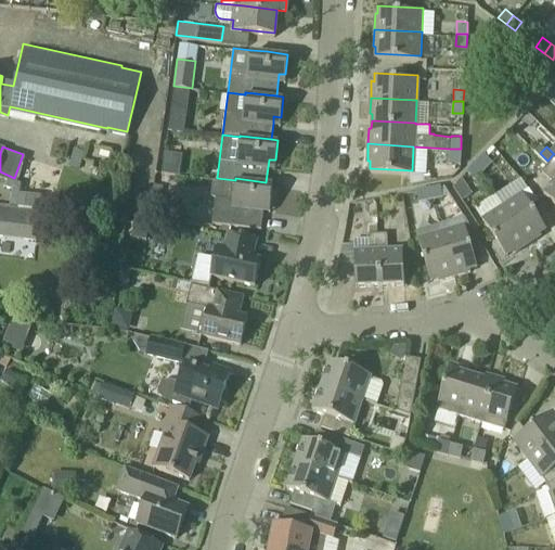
[(169,148),(165,167),(181,170),(184,151),(169,148)]
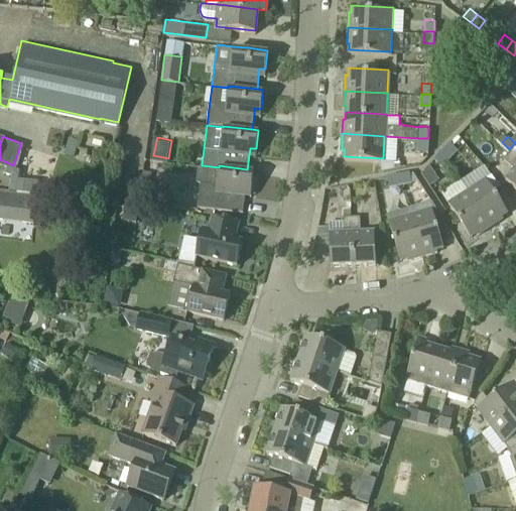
[(427,149),(428,138),(418,138),(417,148),(427,149)]
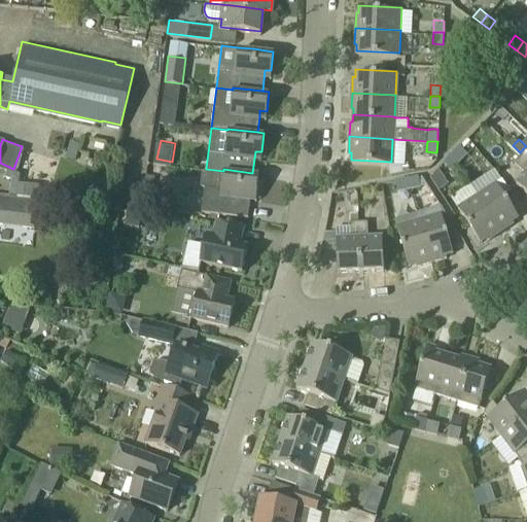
[(459,142),(451,150),(458,158),(466,149),(459,142)]
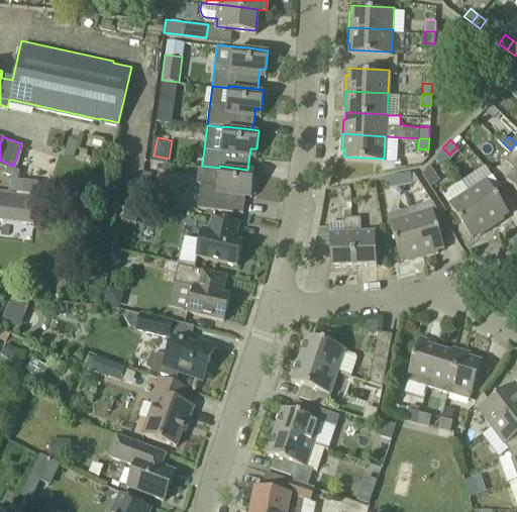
[(504,157),(504,156),(510,149),(504,143),(503,142),(502,142),(496,148),(504,157)]
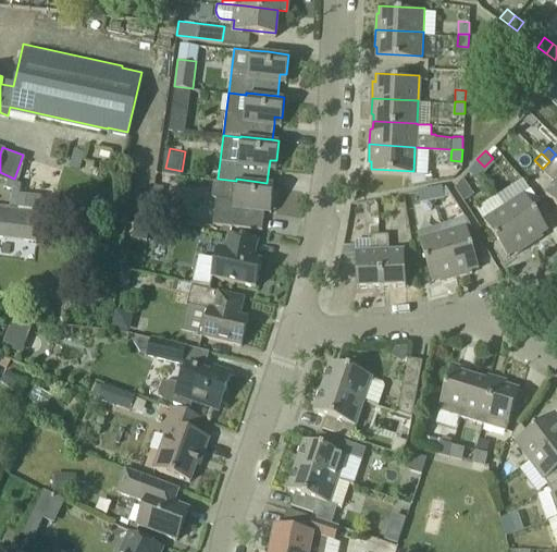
[(477,175),(484,167),(477,159),(468,168),(477,175)]
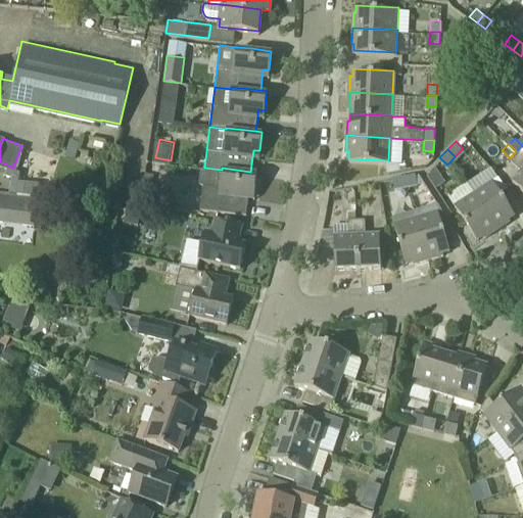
[(520,188),(522,190),(522,157),(516,151),(510,157),(521,169),(511,179),(520,188)]
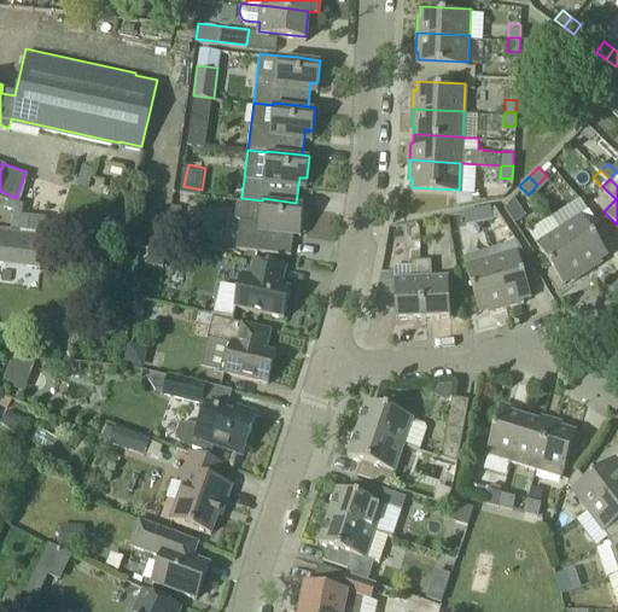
[(12,226),(19,226),(45,229),(46,215),(22,211),(23,200),(7,198),(6,207),(15,208),(12,226)]
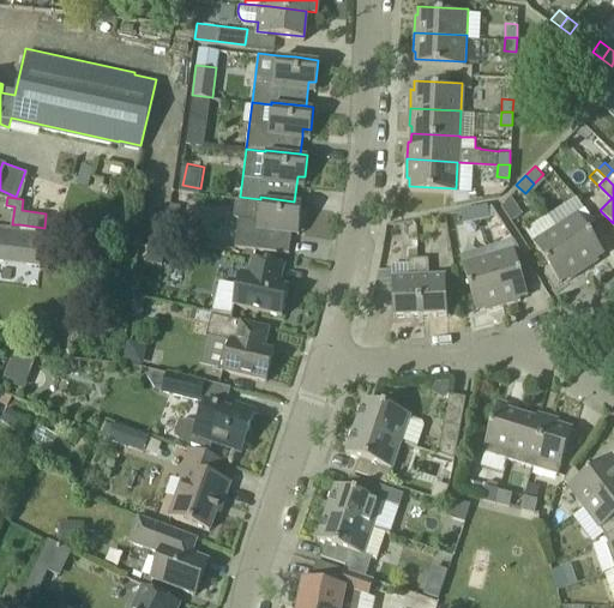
[(238,215),(235,244),(265,247),(288,250),(290,232),(292,224),(299,224),(301,202),(294,202),(260,197),(260,199),(258,217),(238,215)]
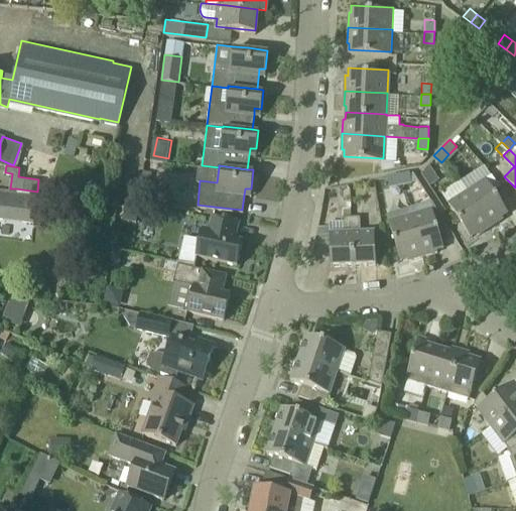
[(164,187),(149,186),(152,170),(143,168),(140,185),(139,202),(163,204),(164,187)]
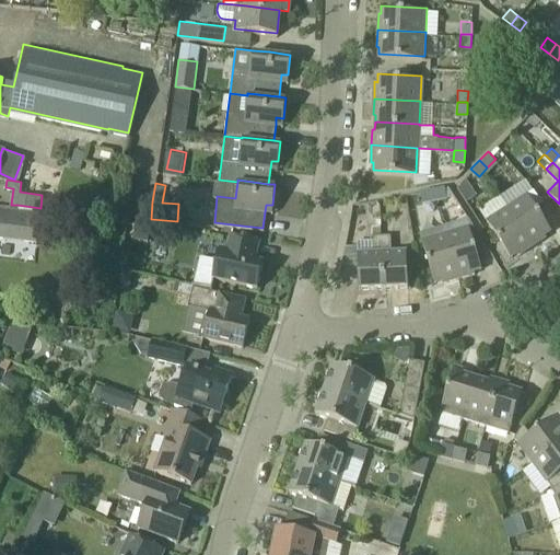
[(432,186),(434,196),(445,194),(444,184),(432,186)]
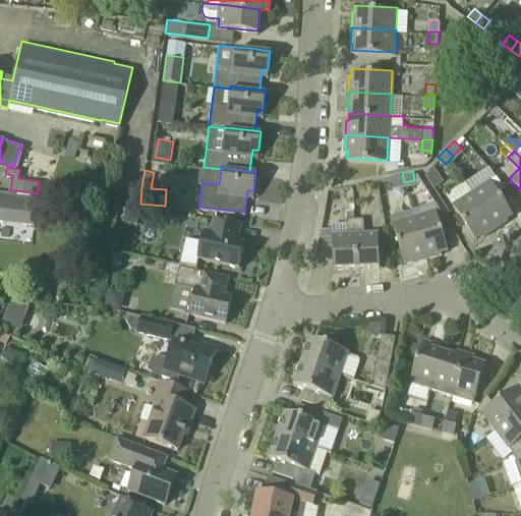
[(402,173),(391,175),(393,184),(404,182),(402,173)]
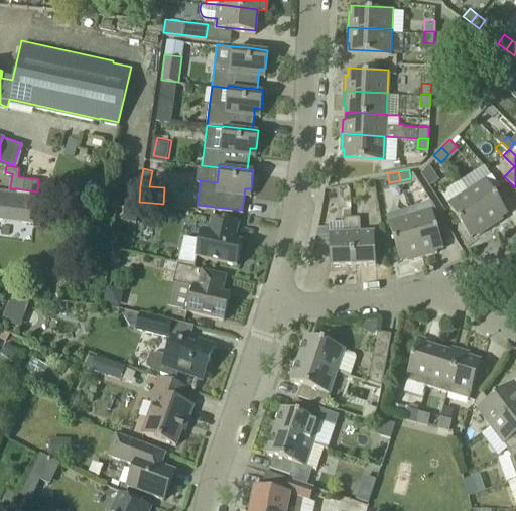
[(467,188),(490,224),(502,216),(501,214),(507,210),(486,176),(467,188)]
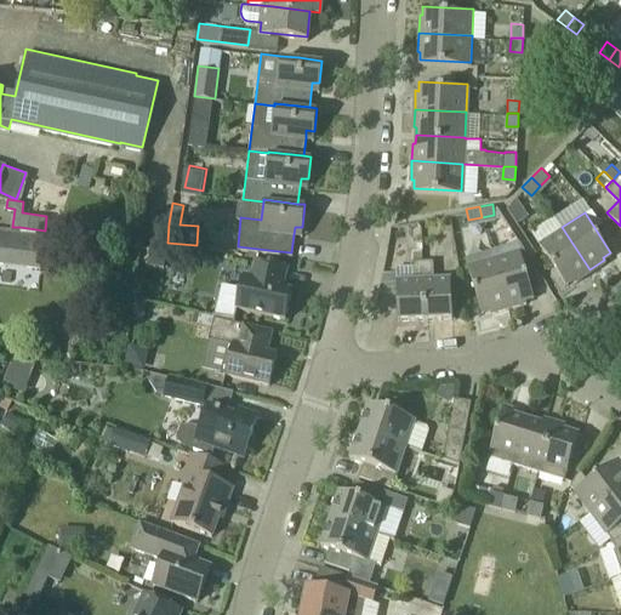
[(562,227),(553,214),(530,228),(539,241),(552,262),(565,282),(573,277),(574,279),(590,269),(562,227)]
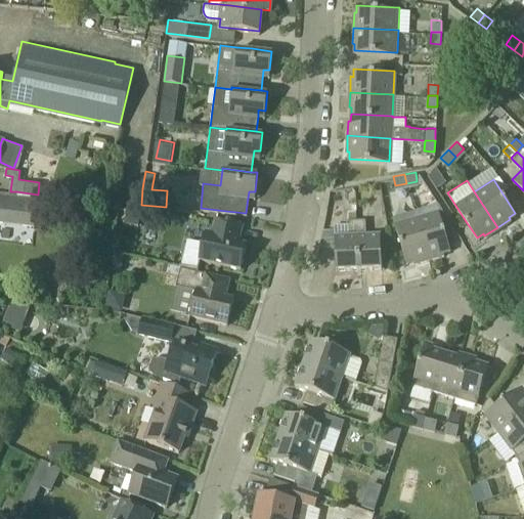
[(0,199),(0,217),(20,220),(33,222),(37,197),(22,193),(20,202),(0,199)]
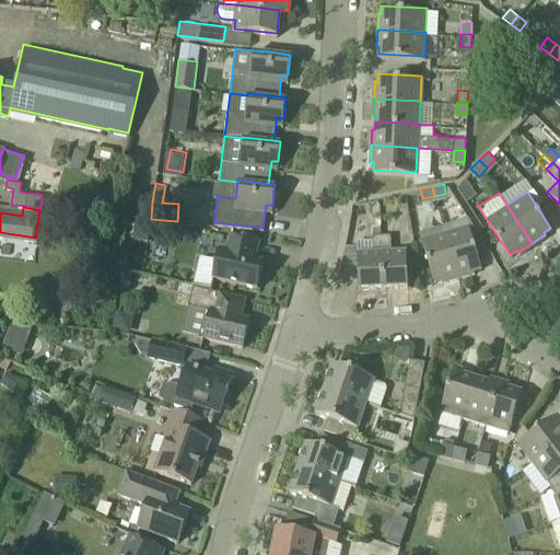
[(444,230),(443,222),(419,230),(421,236),(428,258),(434,279),(441,277),(442,280),(458,275),(444,230)]
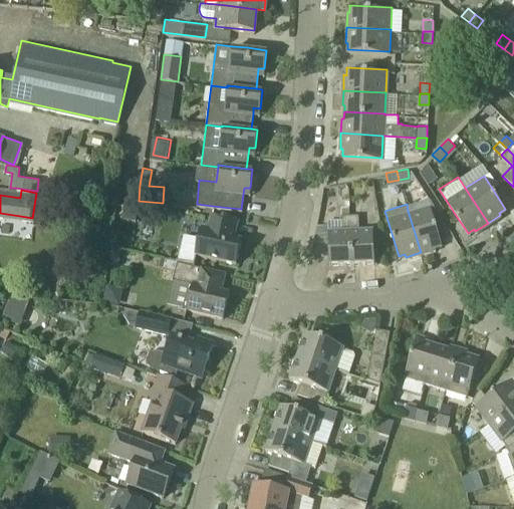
[(408,211),(421,252),(435,248),(435,246),(441,244),(436,224),(430,204),(408,211)]
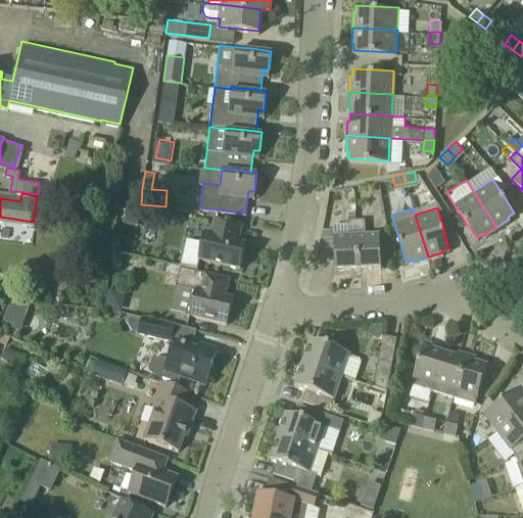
[(197,267),(199,256),(240,267),(245,241),(237,240),(242,222),(216,216),(212,230),(204,228),(202,240),(186,237),(180,263),(197,267)]
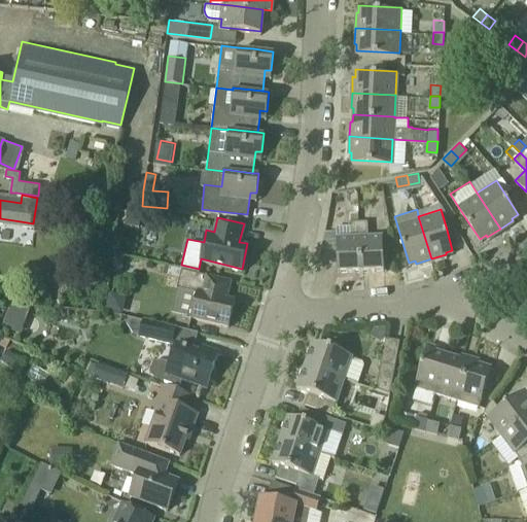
[(367,218),(358,219),(360,269),(384,268),(383,247),(382,233),(369,234),(367,218)]
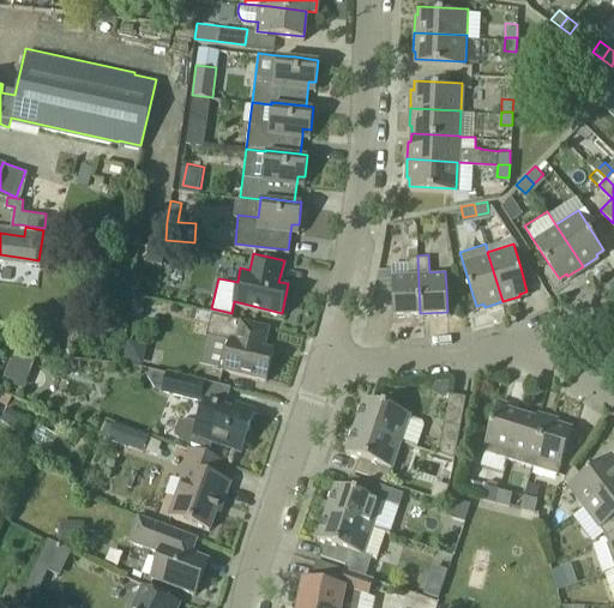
[(408,260),(391,260),(391,266),(391,275),(393,314),(420,313),(417,256),(407,256),(408,260)]
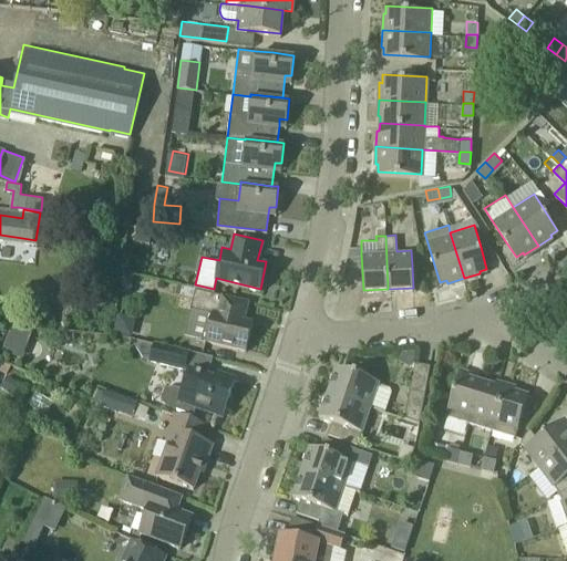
[(222,293),(196,288),(191,307),(212,311),(205,339),(224,343),(245,347),(253,320),(244,318),(247,300),(226,294),(222,293)]
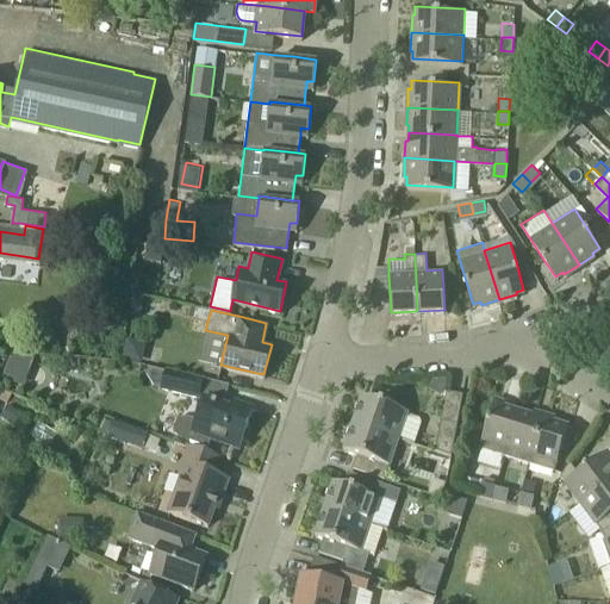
[(12,347),(6,362),(29,371),(35,356),(12,347)]
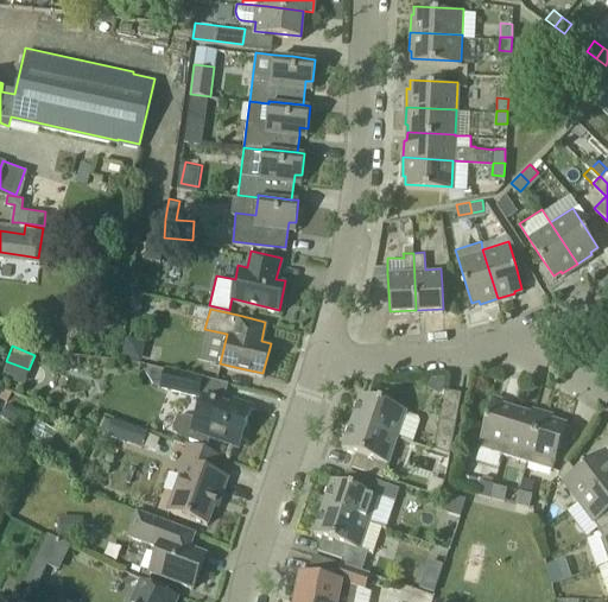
[(165,365),(160,381),(160,385),(202,395),(207,375),(165,365)]
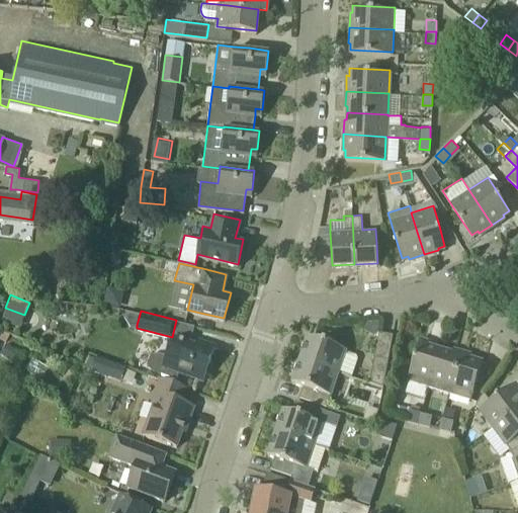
[(373,354),(370,374),(369,380),(382,385),(384,376),(387,356),(393,333),(378,330),(373,354)]
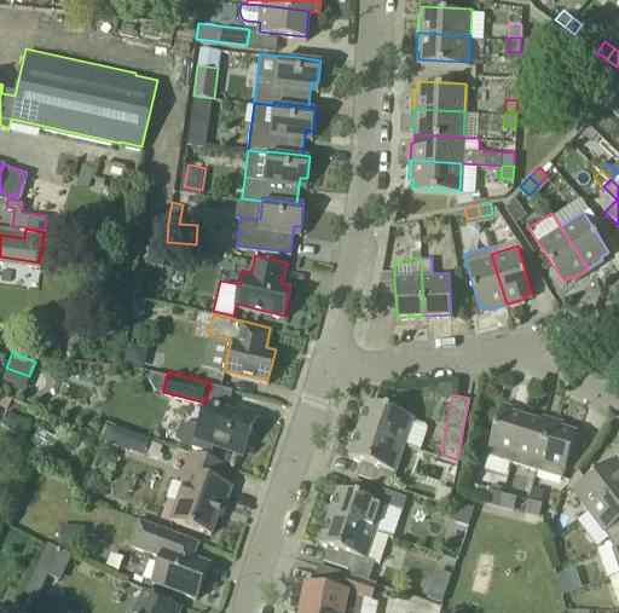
[(368,399),(358,426),(404,441),(404,440),(421,446),(428,426),(426,421),(412,416),(414,415),(368,399)]
